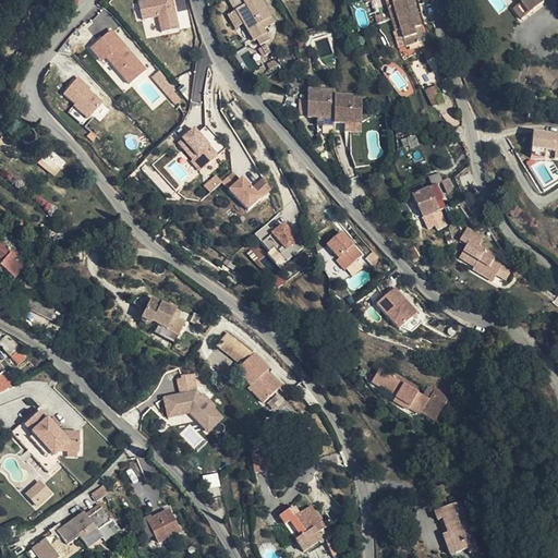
[(173,0),(137,0),(142,19),(158,15),(161,31),(179,27),(173,0)]
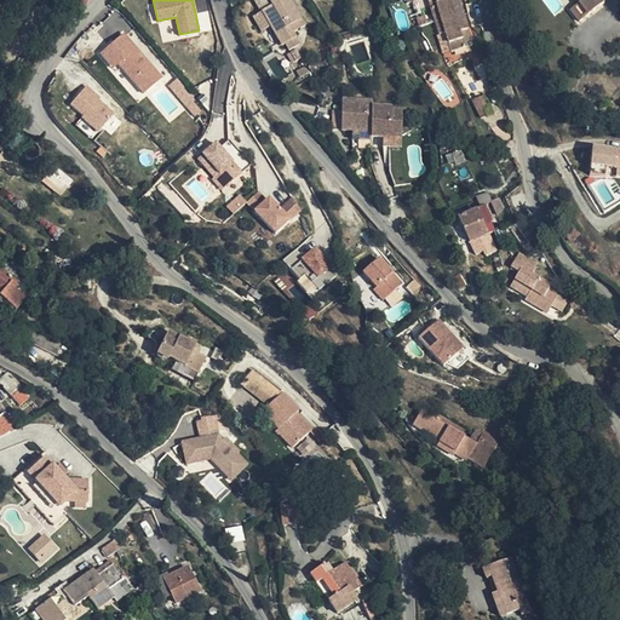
[(252,19),(260,34),(269,30),(280,49),(282,47),(286,55),(299,47),(288,29),(300,22),(288,0),(279,0),(273,4),(269,0),(253,0),(262,15),(252,19)]
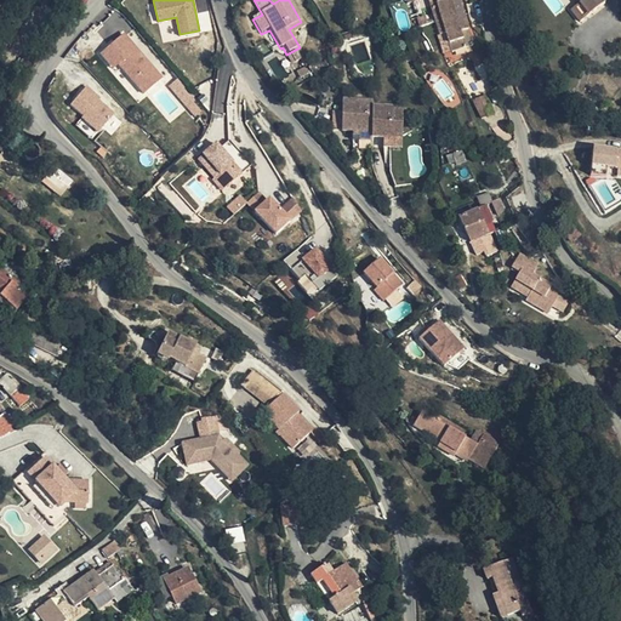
[(428,0),(436,23),(462,16),(456,0),(428,0)]
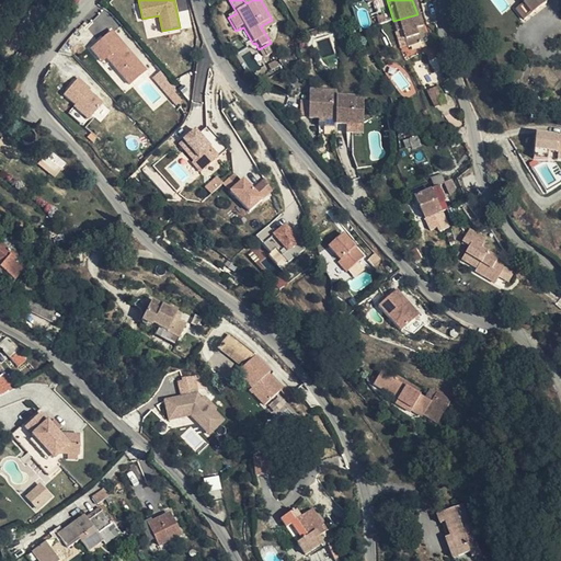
[(515,10),(524,21),(545,3),(542,0),(519,0),(523,3),(515,10)]
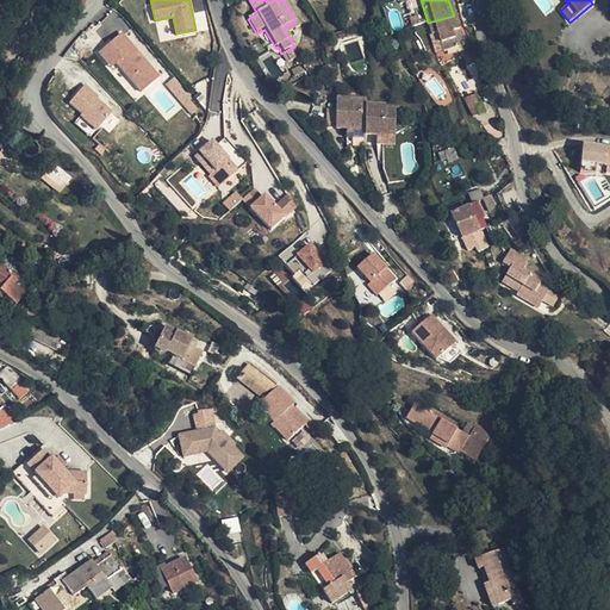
[(454,16),(428,23),(431,35),(437,33),(443,51),(464,47),(454,16)]
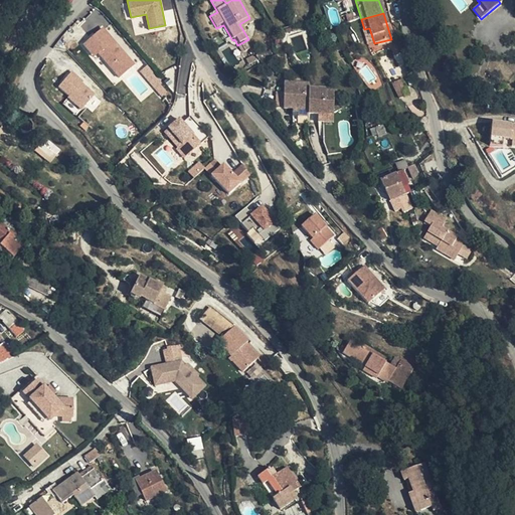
[(223,25),(216,28),(224,44),(232,40),(223,25)]
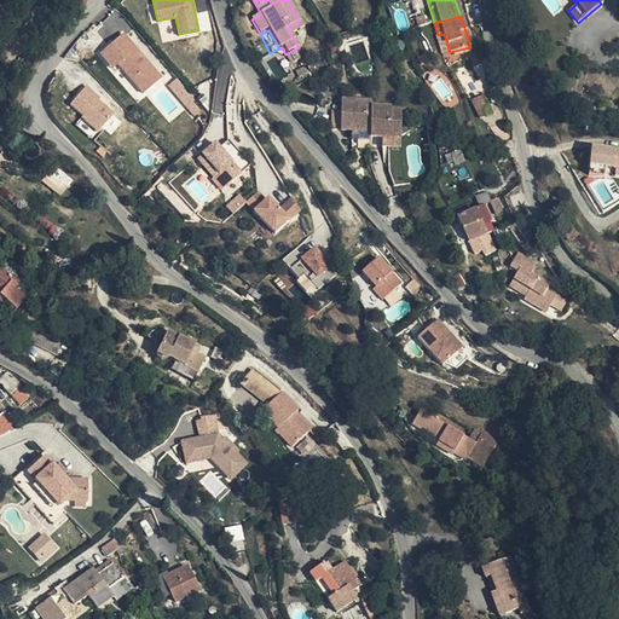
[(126,32),(99,53),(111,68),(117,63),(142,93),(162,76),(126,32)]
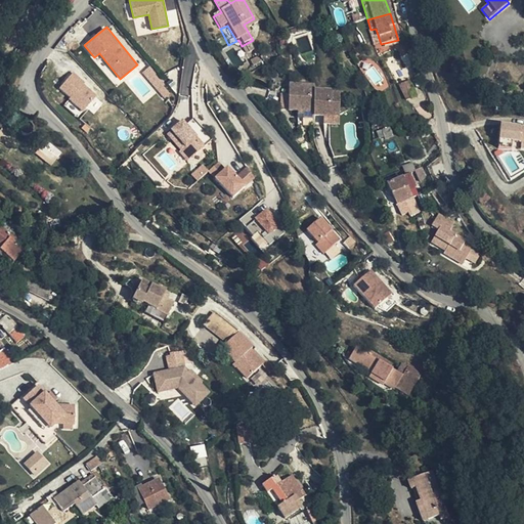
[(275,81),(280,78),(277,72),(272,75),(275,81)]
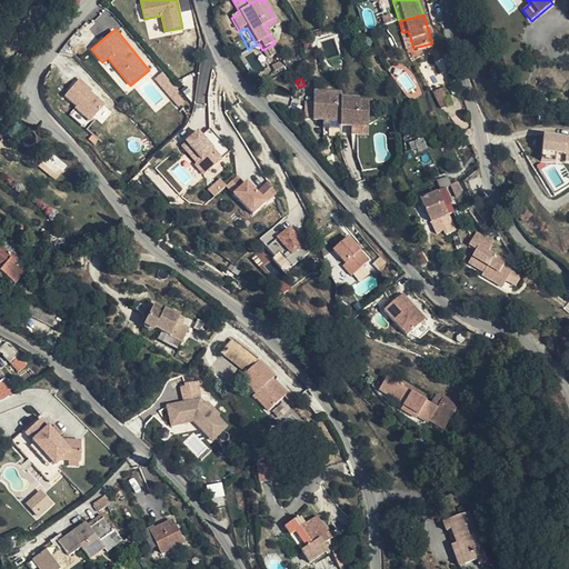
[(80,79),(65,96),(77,106),(75,108),(89,121),(105,105),(91,91),(92,90),(80,79)]
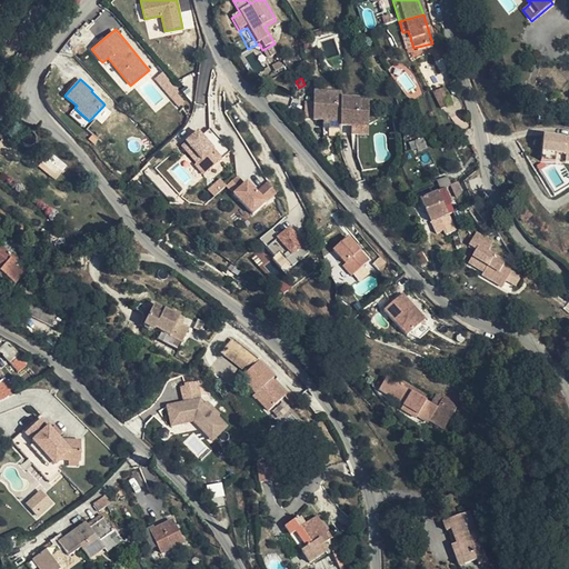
[(440,110),(451,105),(443,89),(432,95),(440,110)]
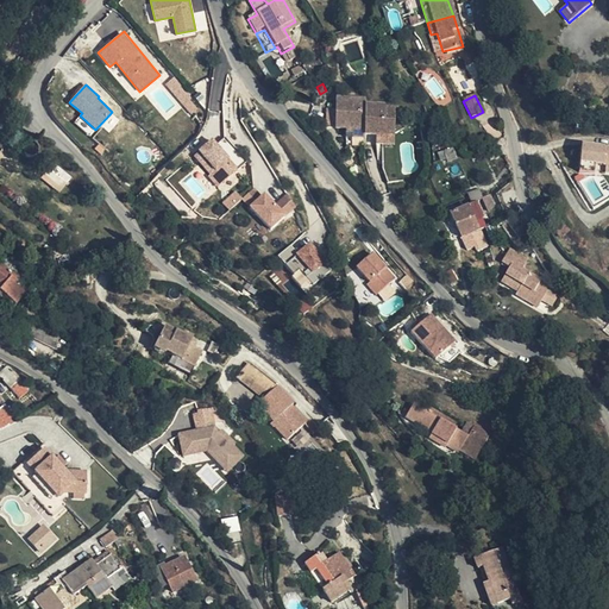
[(578,113),(584,108),(572,95),(566,100),(578,113)]
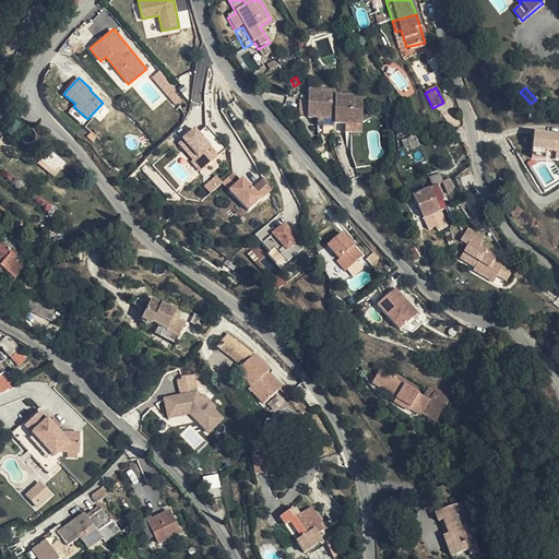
[(334,97),(334,92),(308,91),(308,102),(308,118),(317,118),(334,119),(334,97)]
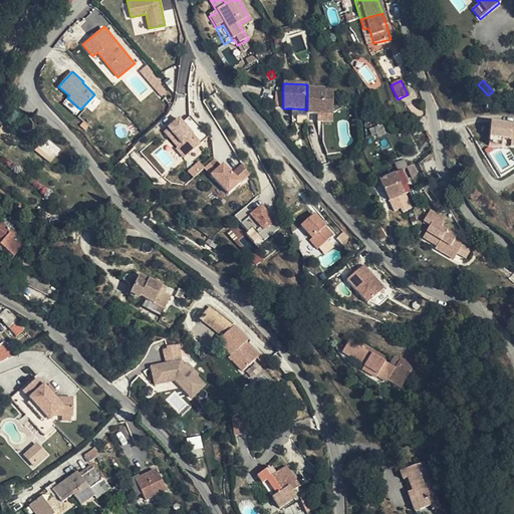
[(316,114),(332,114),(333,89),(307,89),(307,109),(307,113),(316,114)]
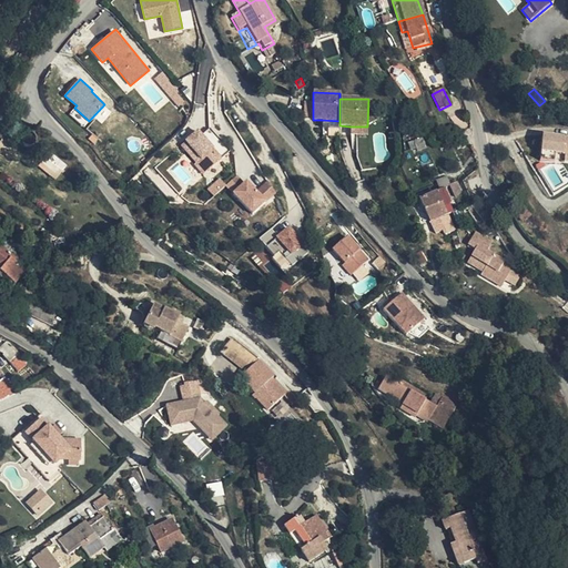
[(520,121),(525,117),(510,101),(506,105),(520,121)]
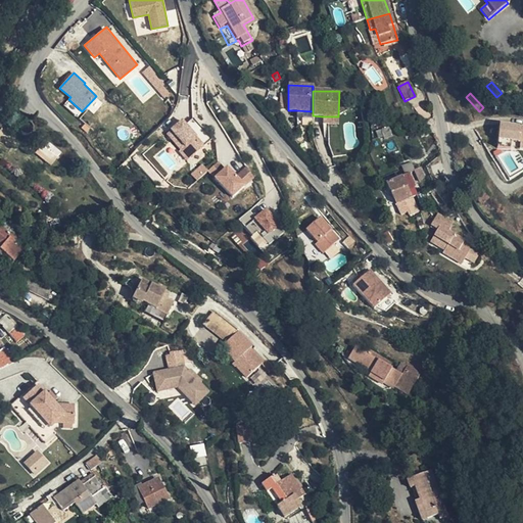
[(327,122),(327,125),(338,125),(338,116),(322,116),(323,122),(327,122)]
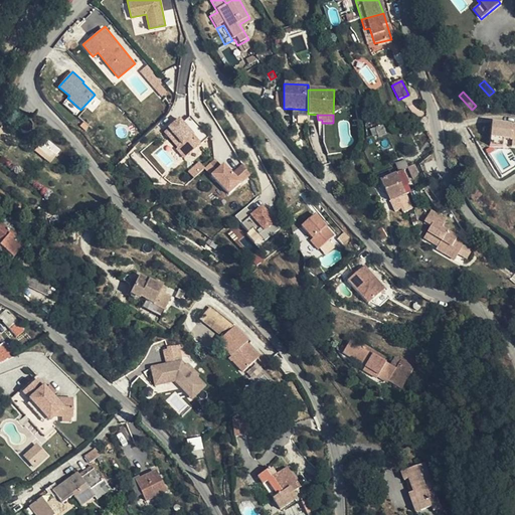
[(168,128),(163,132),(177,147),(174,150),(183,160),(202,142),(194,134),(195,133),(180,116),(168,127),(168,128)]
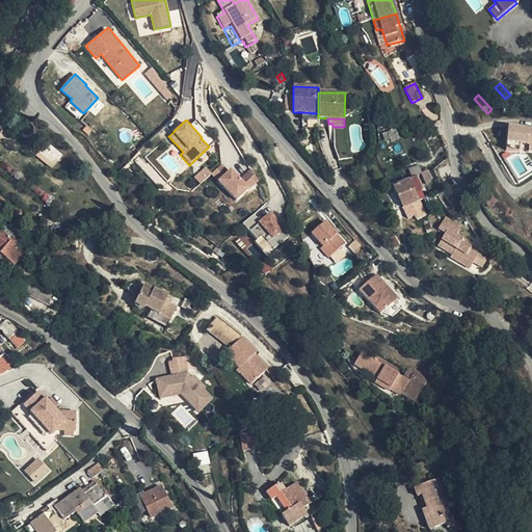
[(506,149),(531,151),(531,125),(509,123),(506,149)]
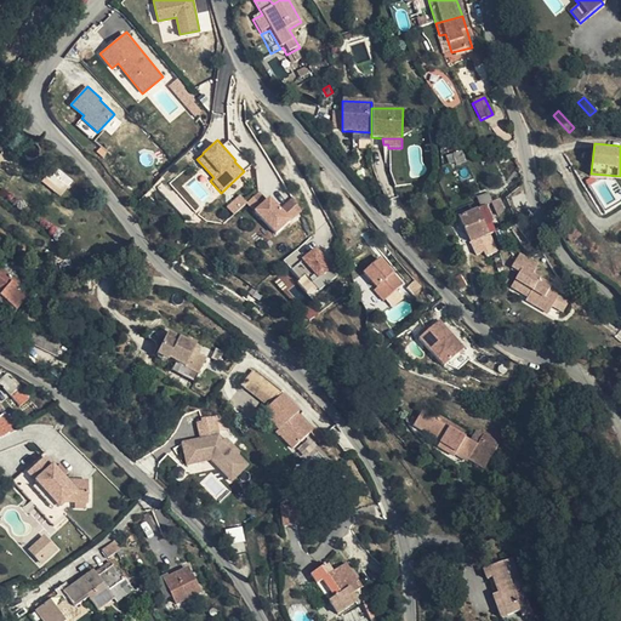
[(465,161),(461,152),(446,158),(449,164),(455,163),(456,165),(465,161)]
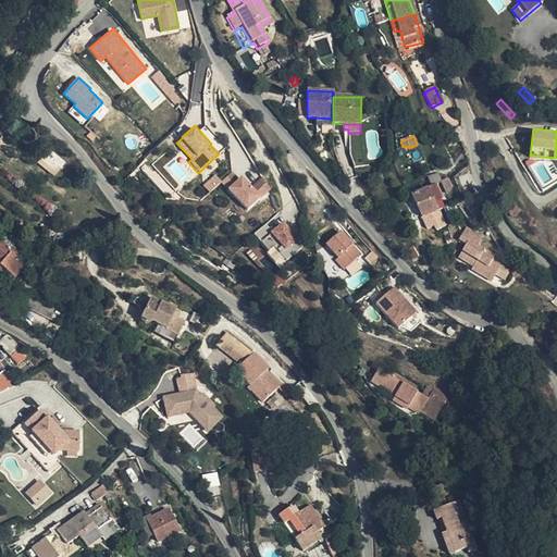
[(53,176),(65,162),(49,148),(37,162),(53,176)]
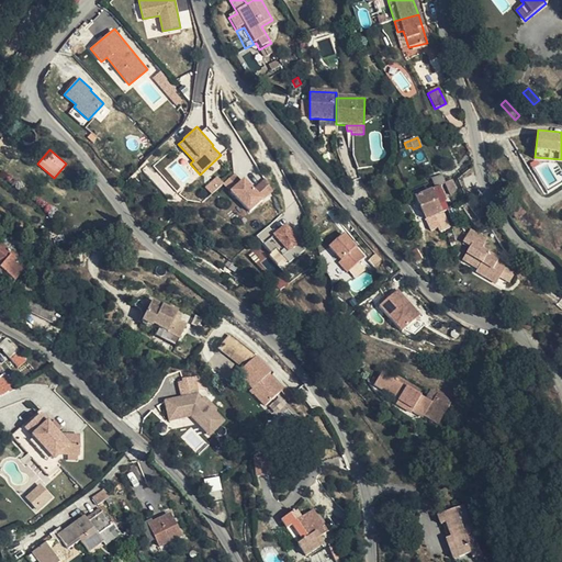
[(235,173),(224,182),(249,212),(273,191),(265,179),(256,187),(247,177),(242,181),(235,173)]
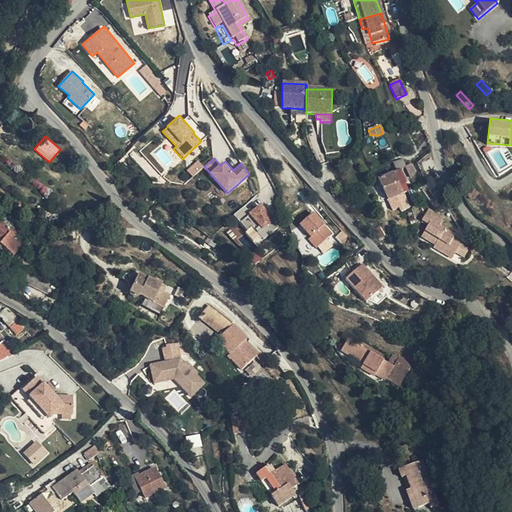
[(423,173),(436,168),(432,159),(420,165),(423,173)]
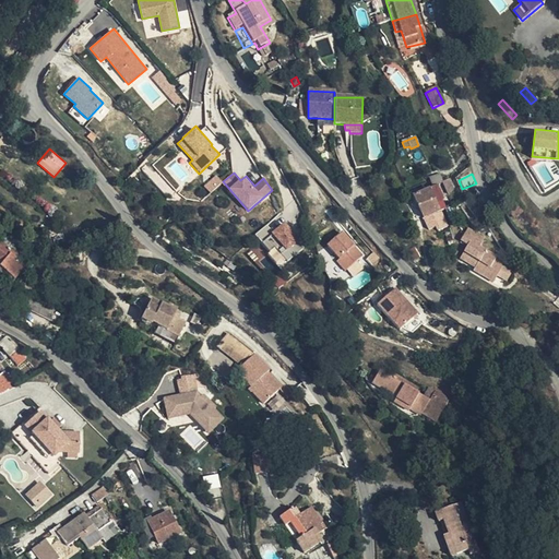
[(216,176),(204,187),(211,193),(223,181),(216,176)]
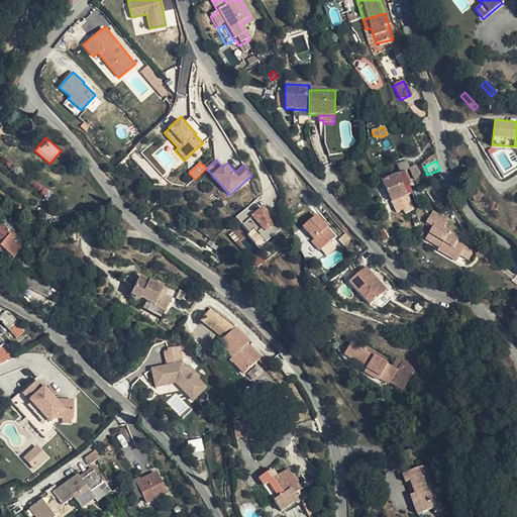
[(420,173),(415,166),(410,168),(414,179),(420,173)]
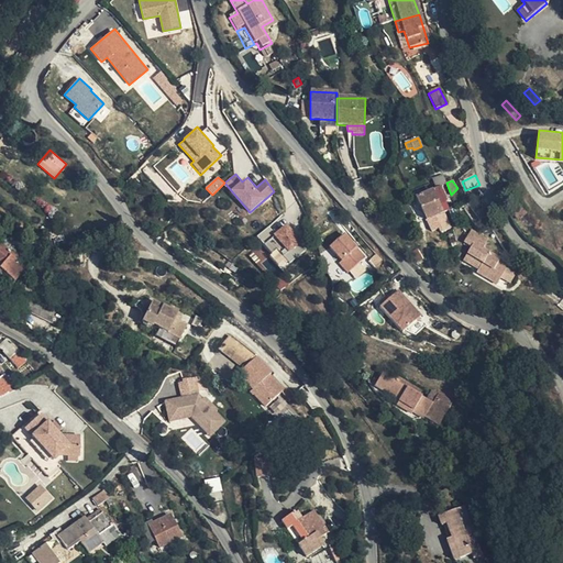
[(442,212),(448,211),(438,188),(432,190),(415,199),(428,225),(445,218),(442,212)]
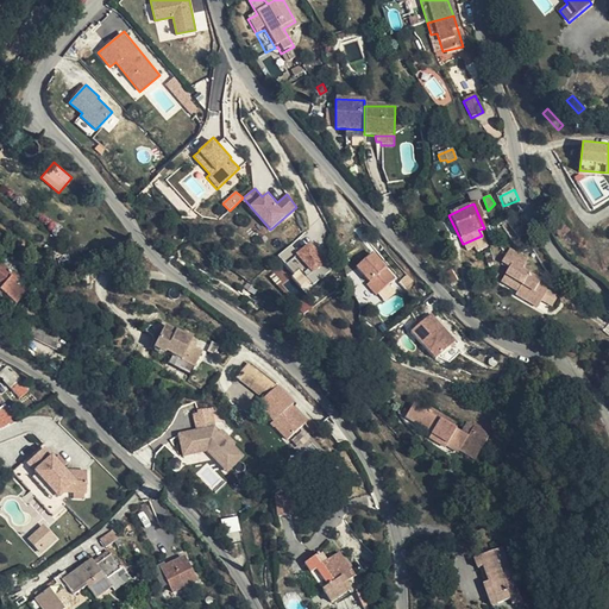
[(564,221),(560,213),(548,221),(552,228),(553,228),(564,221)]
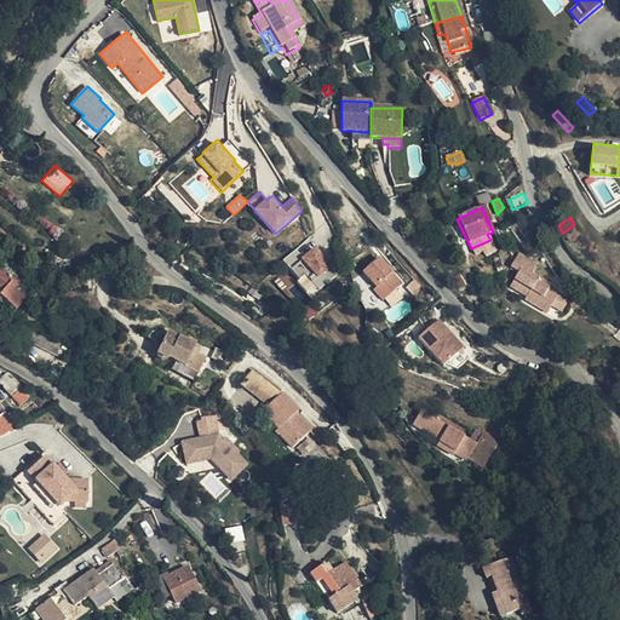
[(563,233),(569,241),(580,235),(574,225),(563,233)]
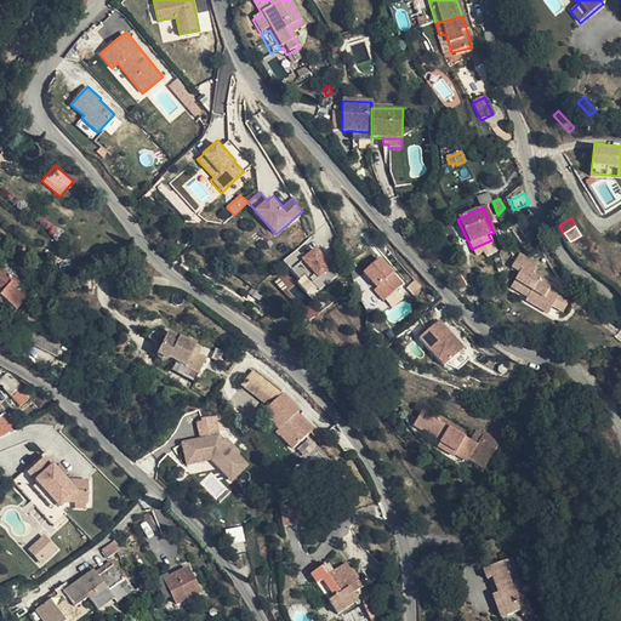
[(317,246),(302,258),(319,278),(334,266),(317,246)]
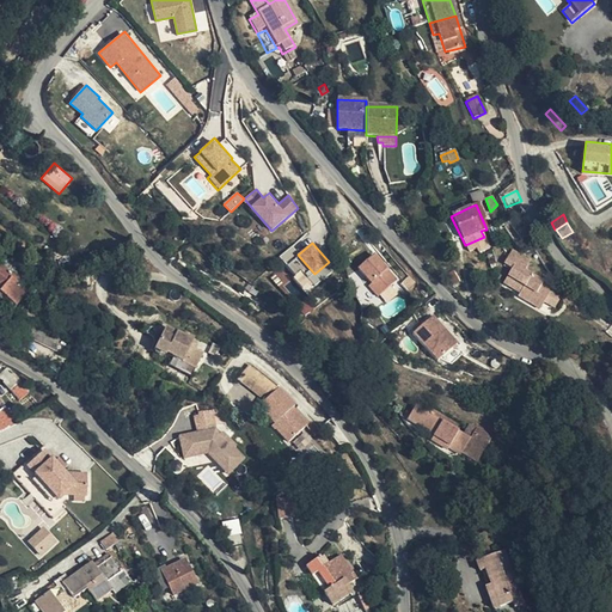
[(497,265),(493,252),(487,254),(490,268),(497,265)]
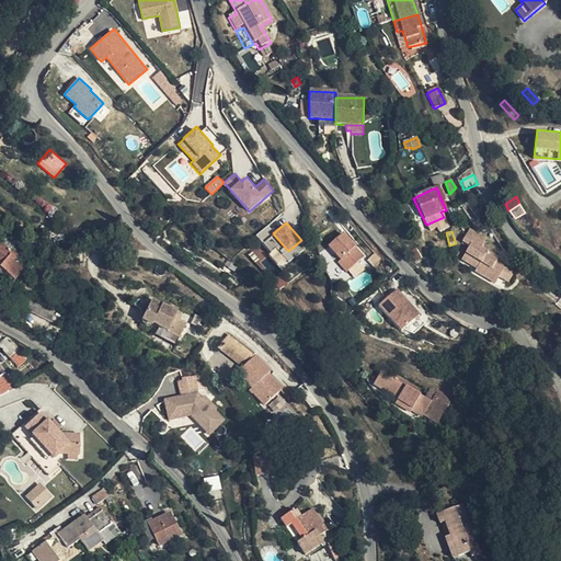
[(494,284),(504,267),(495,261),(496,260),(480,250),(485,241),(469,231),(461,242),(469,247),(460,260),(476,268),(473,272),(494,284)]
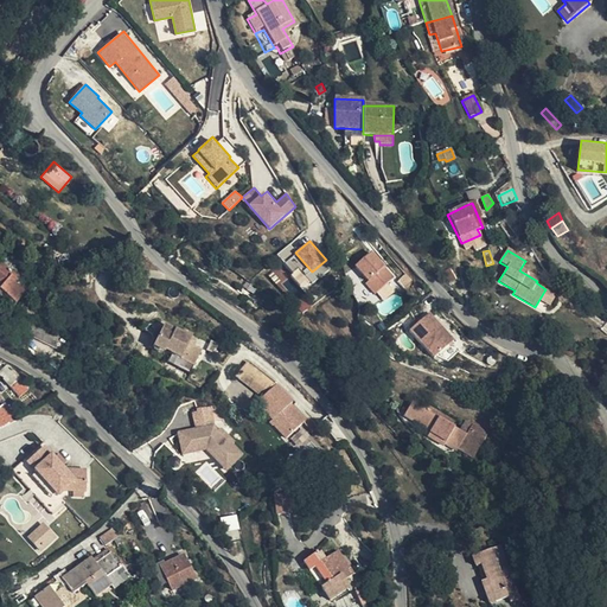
[(372,251),(356,266),(369,280),(365,283),(375,294),(395,278),(372,251)]
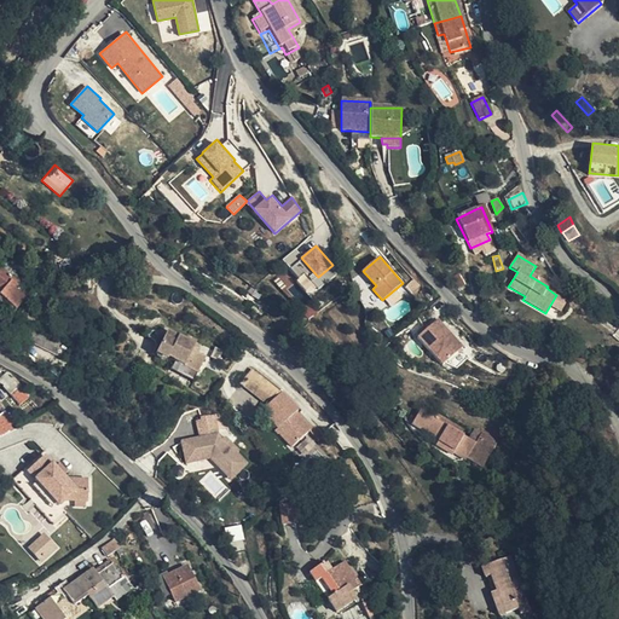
[(16,272),(4,260),(0,262),(0,268),(1,268),(11,277),(16,272)]
